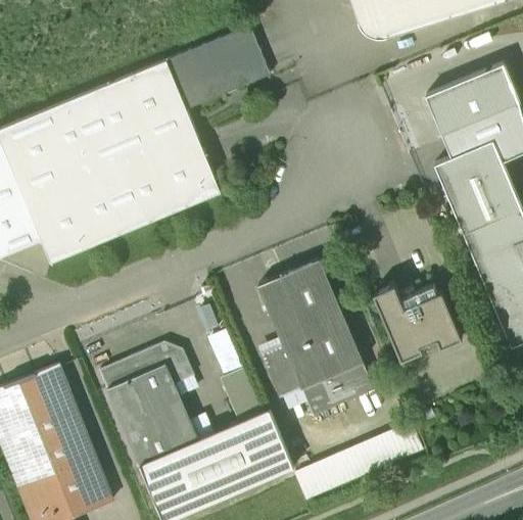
[(353,0),(360,20),(381,14),(387,37),(507,0),(353,0)]
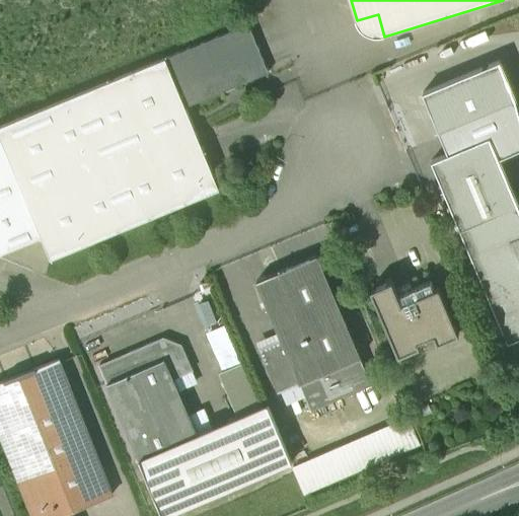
[(248,26),(165,61),(186,109),(269,75),(248,26)]
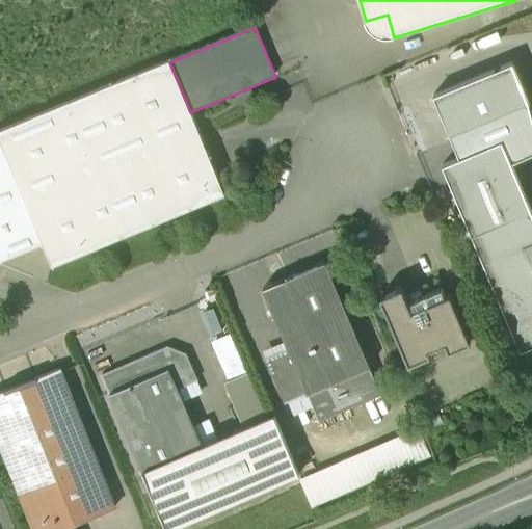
[(169,62),(0,131),(0,141),(43,244),(52,268),(224,196),(190,112),(169,62)]
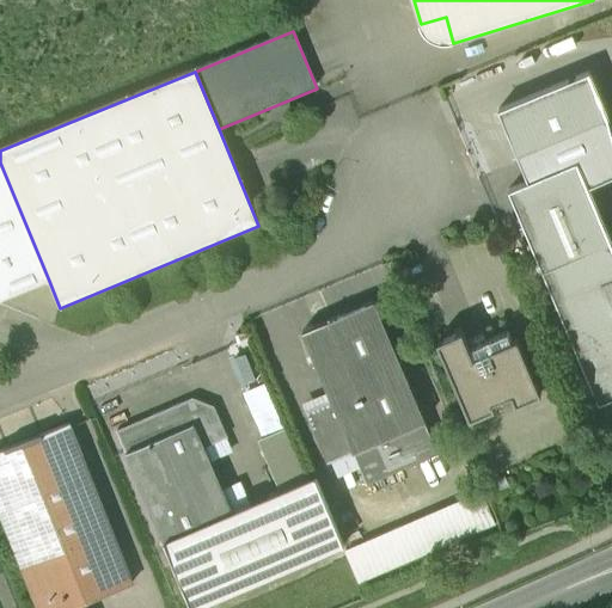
[(588,75),(499,112),(516,159),(607,121),(588,75)]
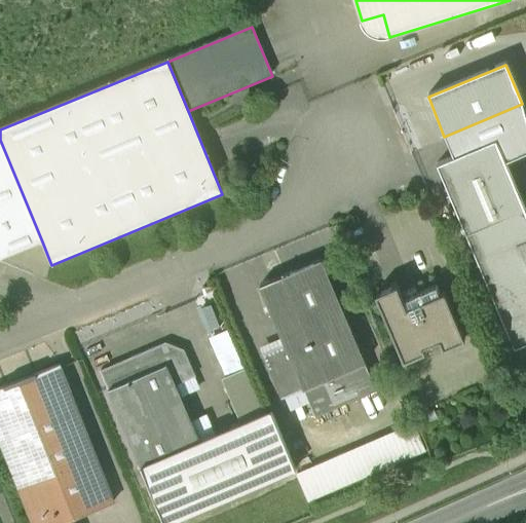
[(525,121),(522,104),(444,137),(452,159),(496,141),(505,164),(525,156),(525,121)]
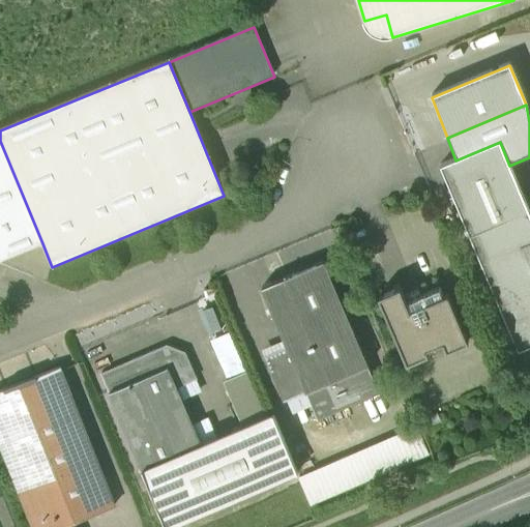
[(0,141),(0,261),(42,243),(0,141)]
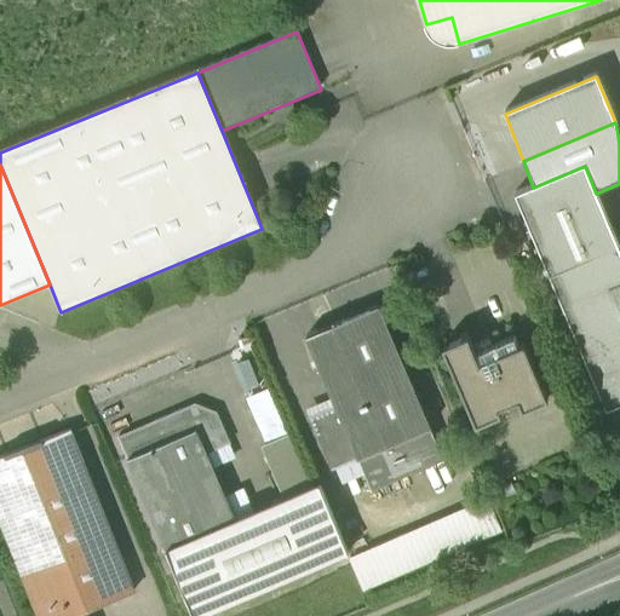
[(533,188),(516,195),(550,276),(619,247),(596,194),(585,166),(533,188)]
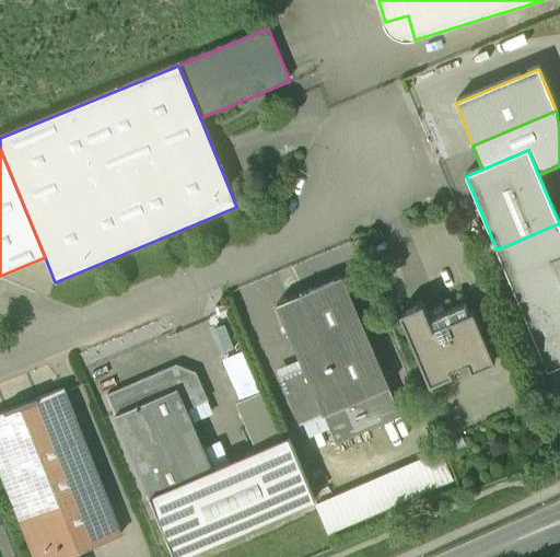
[(559,227),(559,223),(497,250),(548,372),(559,367),(559,281),(552,264),(559,260),(559,227)]
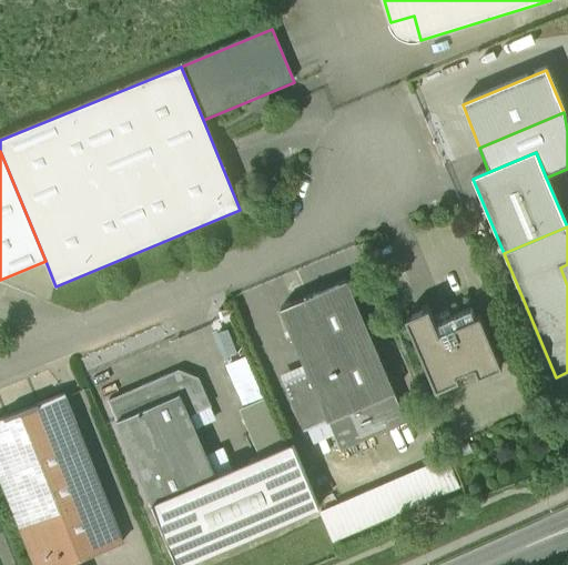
[(346,282),(281,310),(308,373),(328,422),(341,451),(406,423),(346,282)]
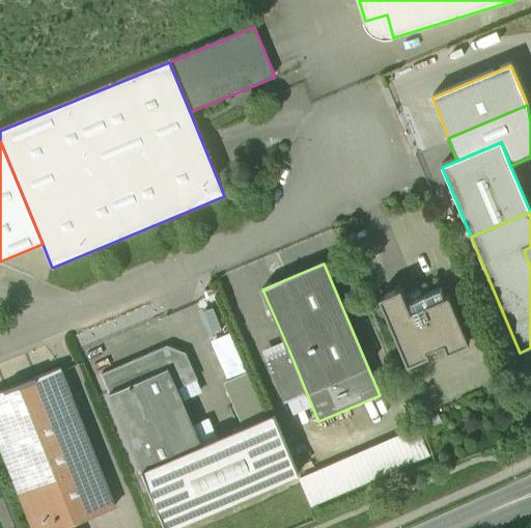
[(441,292),(421,300),(419,296),(408,301),(409,304),(408,304),(401,289),(379,299),(407,365),(428,356),(427,352),(443,345),(447,355),(469,345),(449,296),(444,298),(441,292)]
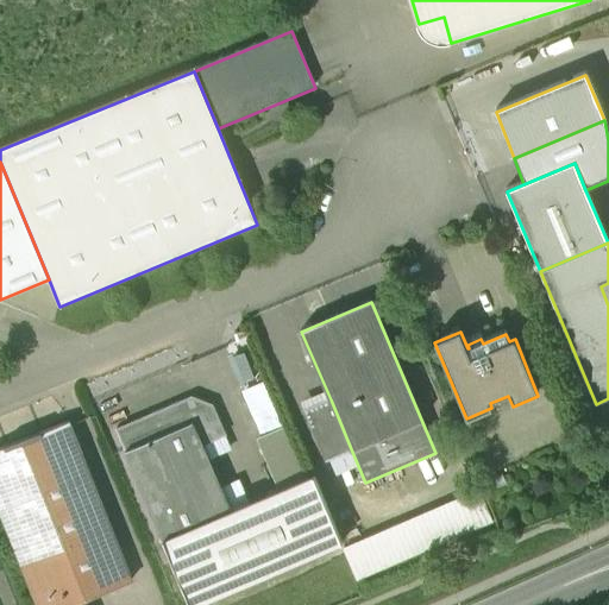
[(192,399),(117,432),(164,542),(231,514),(231,512),(203,447),(226,438),(213,408),(192,399)]
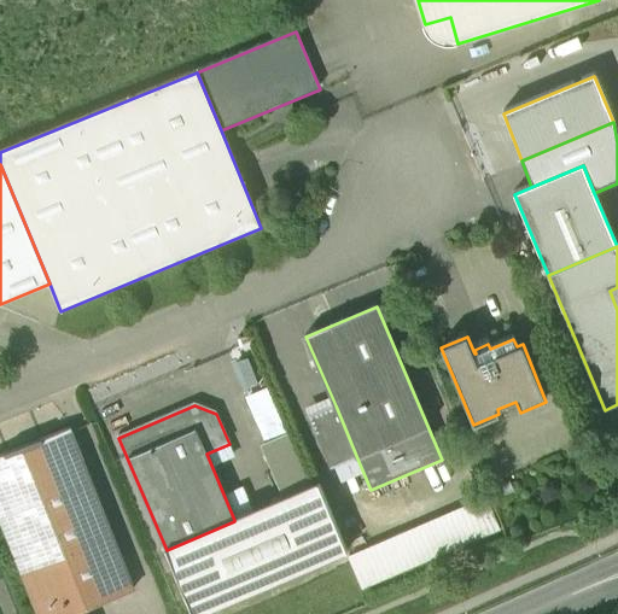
[(336,405),(309,417),(331,471),(357,458),(336,405)]
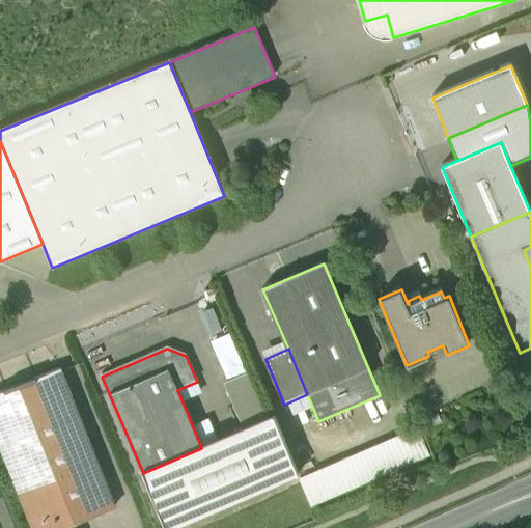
[(59,371),(0,395),(0,447),(31,527),(72,527),(114,511),(59,371)]
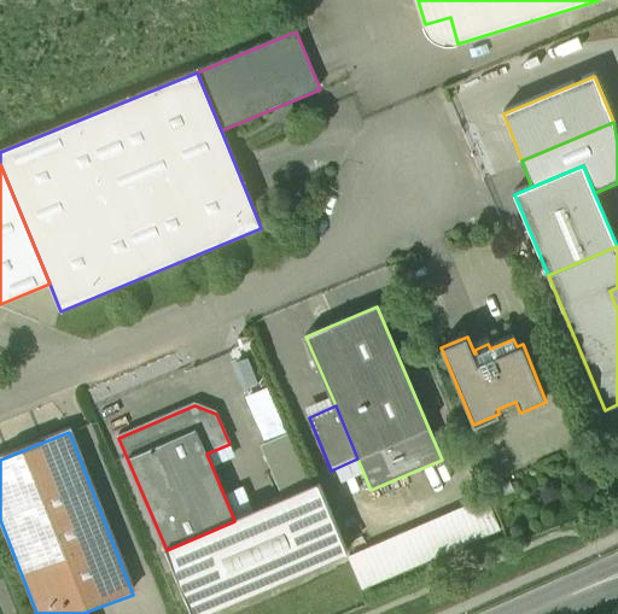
[(319,484),(234,520),(234,521),(167,550),(193,613),(203,613),(348,553),(319,484)]
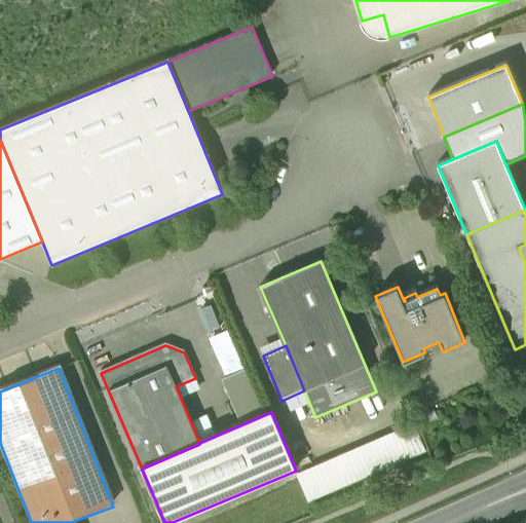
[(413,427),(298,476),(309,501),(423,453),(413,427)]
